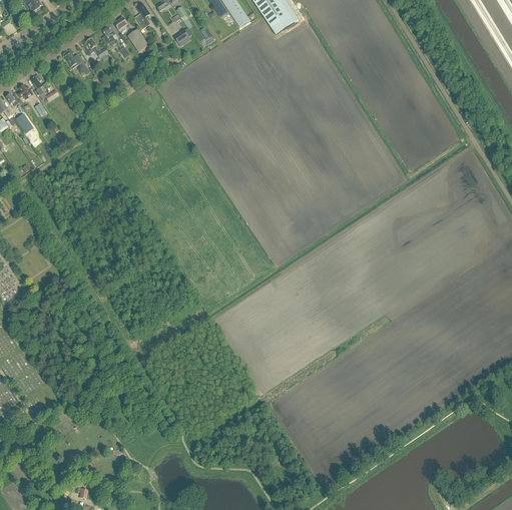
[(31,11),(38,5),(37,4),(40,2),(38,0),(21,0),(27,7),(28,6),(31,11)]
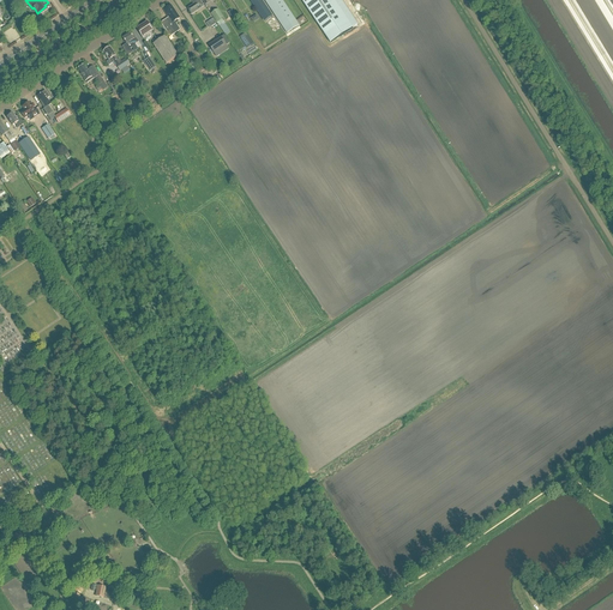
[(192,0),(193,1),(186,6),(191,12),(197,7),(196,6),(202,2),(200,0),(192,0)]
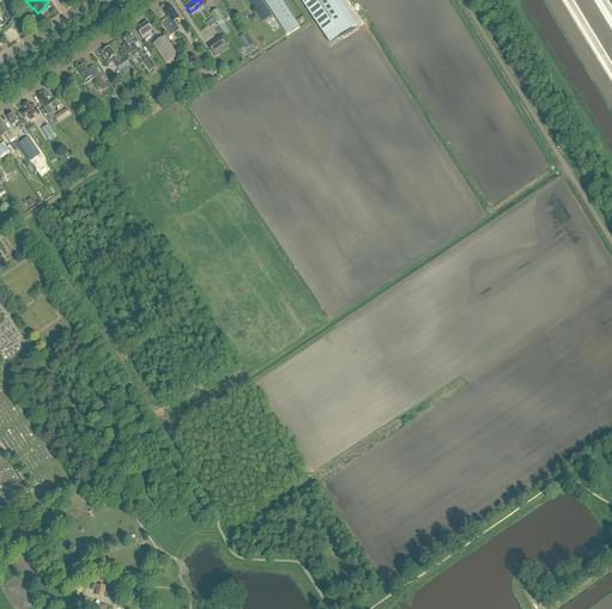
[(264,18),(271,13),(261,0),(252,0),(264,18)]
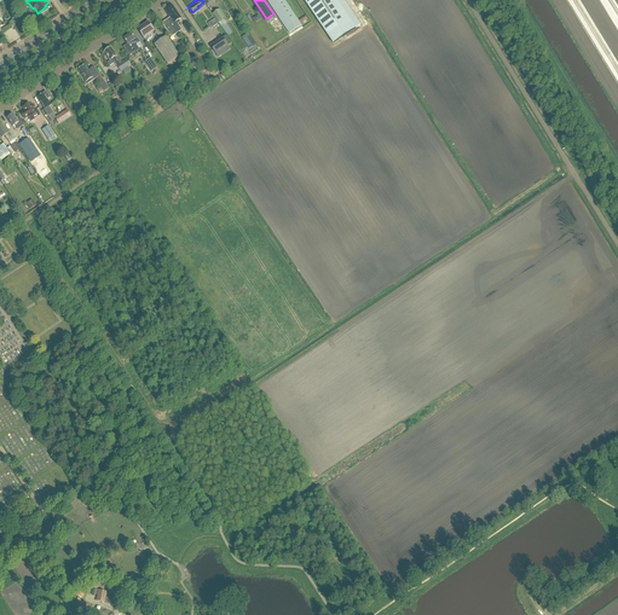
[(267,0),(289,32),(301,23),(284,0),(267,0)]
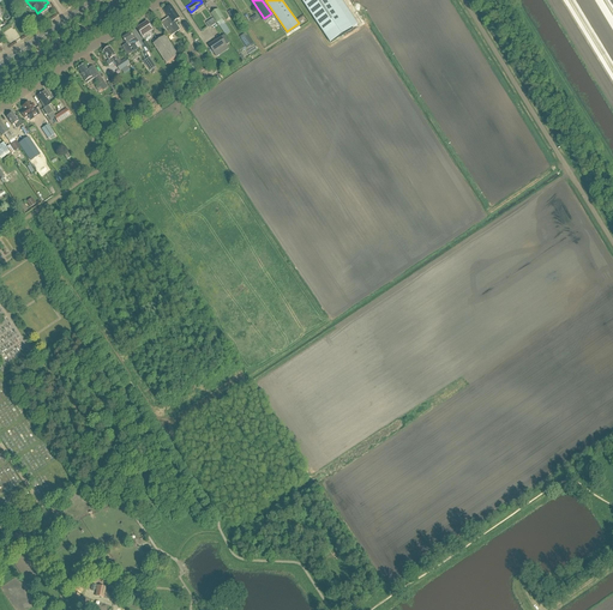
[(301,0),(329,41),(352,25),(335,0),(301,0)]
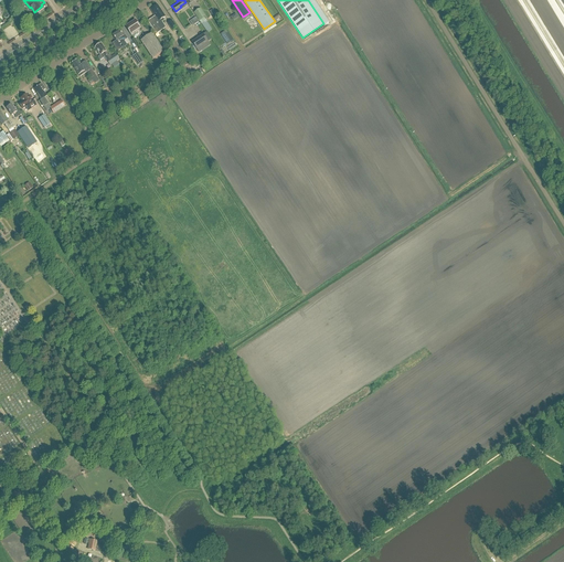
[(156,31),(165,24),(161,19),(162,18),(161,16),(165,14),(157,2),(150,7),(155,14),(147,19),(156,31)]
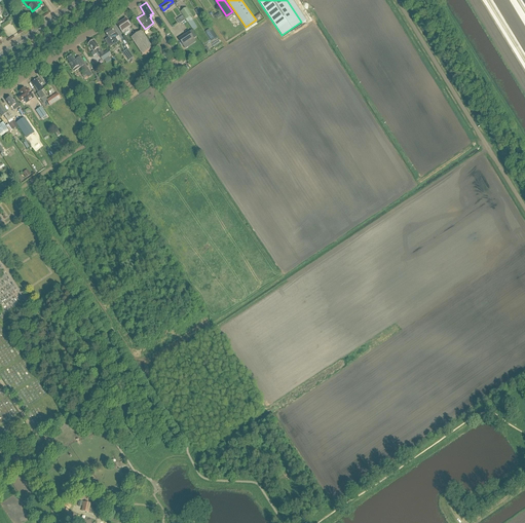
[(180,9),(185,16),(190,13),(184,6),(180,9)]
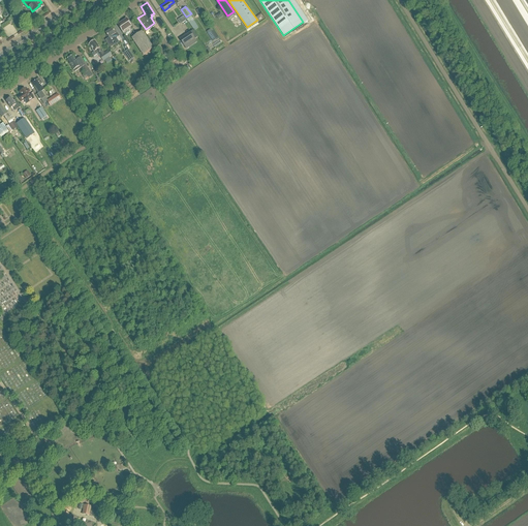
[(183,13),(177,18),(180,22),(186,18),(183,13)]
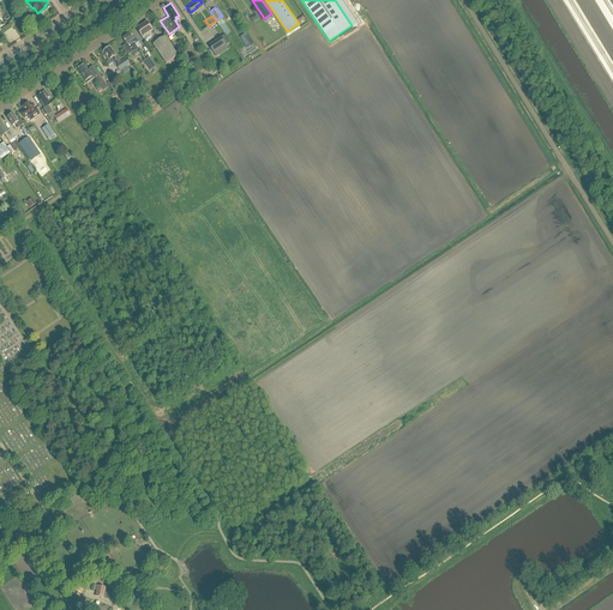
[(144,38),(150,35),(148,32),(149,32),(148,30),(151,28),(146,19),(136,25),(143,36),(144,38)]
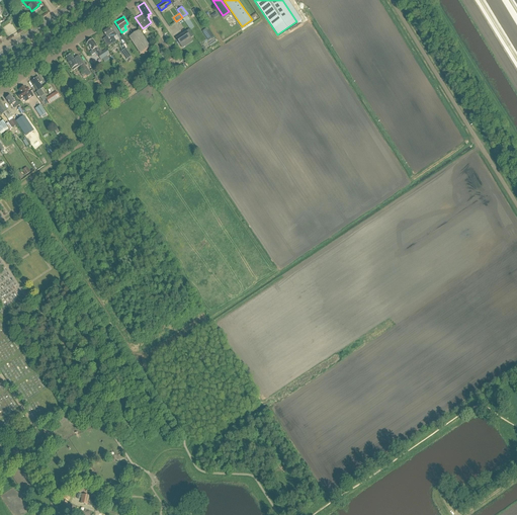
[(157,26),(162,23),(157,16),(153,18),(157,26)]
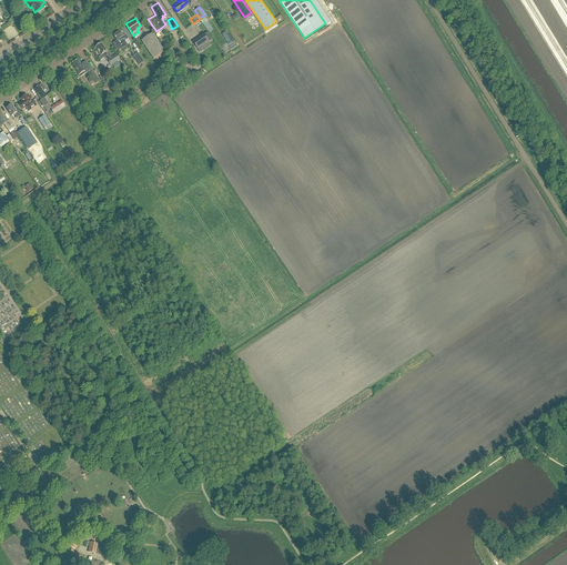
[(226,28),(221,32),(228,42),(234,38),(226,28)]
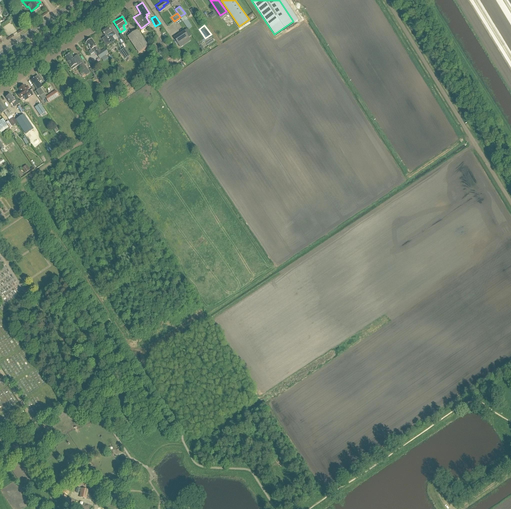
[(104,41),(104,40),(115,33),(112,29),(111,30),(108,26),(102,30),(105,34),(101,37),(104,41)]
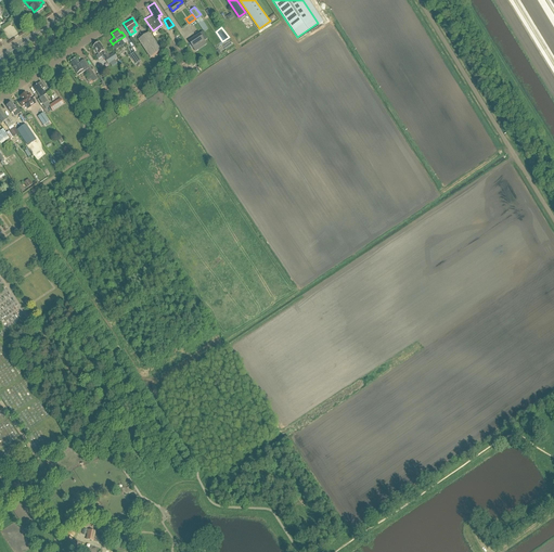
[(150,55),(160,48),(149,30),(138,37),(150,55)]
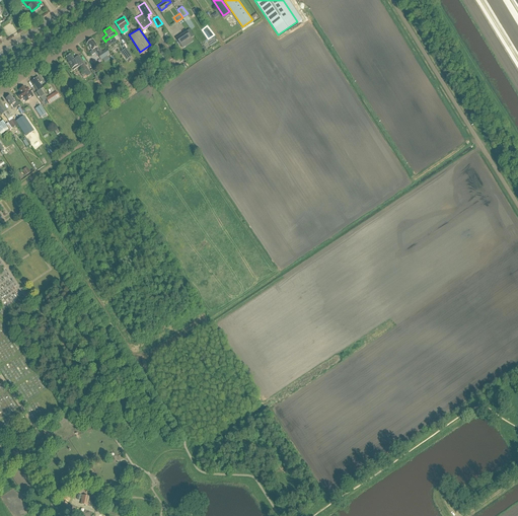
[(180,43),(186,40),(191,35),(187,28),(175,35),(180,43)]
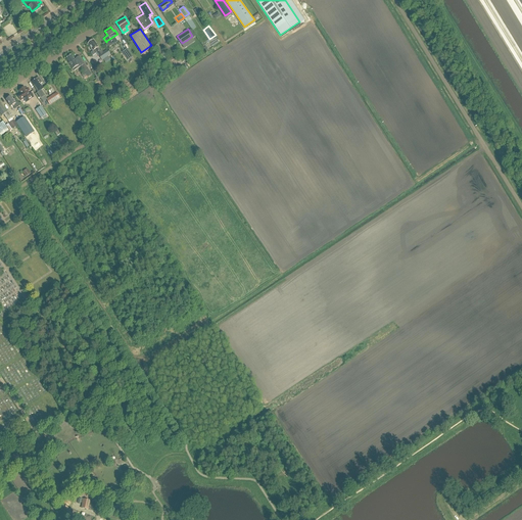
[(99,49),(97,45),(93,38),(87,42),(92,49),(94,47),(96,50),(101,58),(109,53),(106,48),(102,50),(100,48),(99,49)]
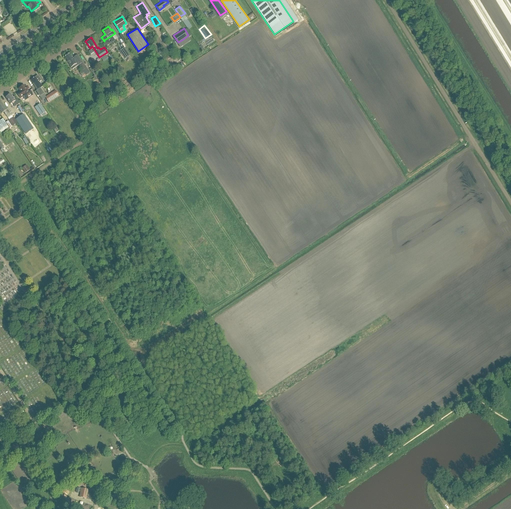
[(129,54),(124,45),(120,48),(122,51),(121,52),(124,57),(129,54)]
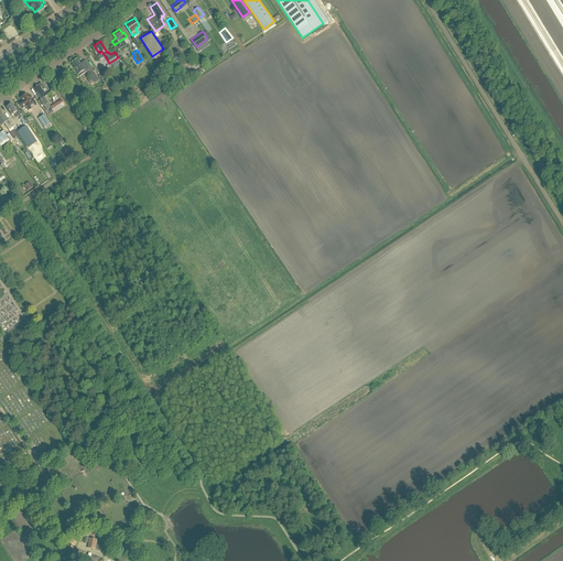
[(86,69),(90,67),(89,65),(85,58),(80,61),(82,64),(80,64),(78,61),(75,57),(72,61),(75,65),(74,66),(78,72),(79,74),(83,71),(86,69)]
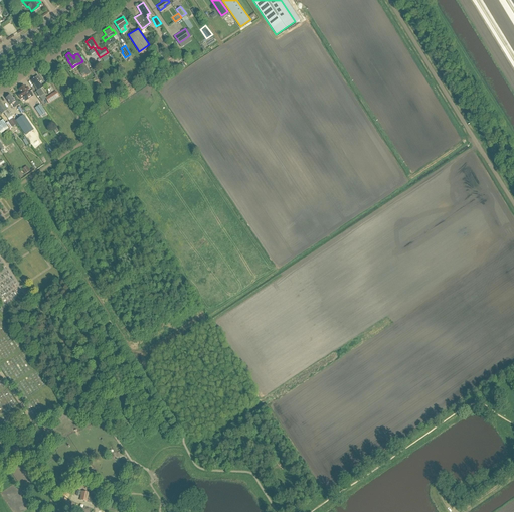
[(82,60),(82,61),(78,63),(81,68),(83,70),(86,74),(90,71),(82,60)]
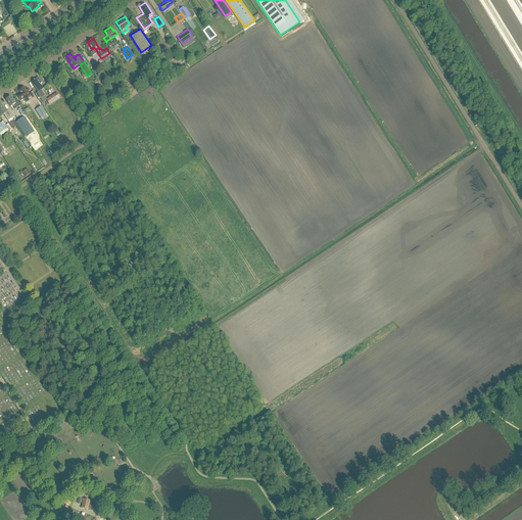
[(40,96),(44,94),(40,88),(42,87),(39,82),(41,81),(38,75),(31,80),(37,90),(36,91),(40,96)]
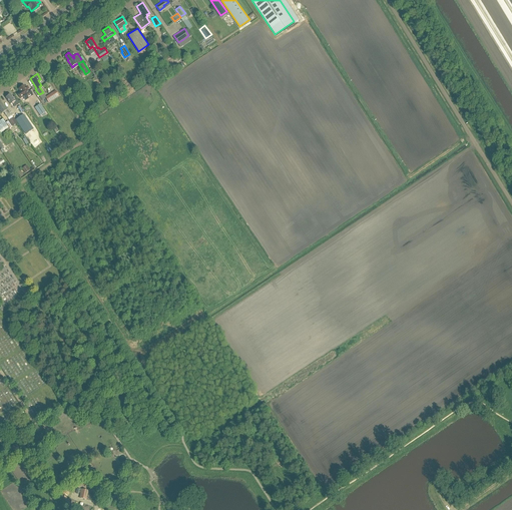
[(24,85),(23,83),(17,87),(19,90),(16,92),(19,96),(22,94),(24,98),(26,96),(26,97),(34,91),(31,87),(27,89),(26,88),(27,87),(26,84),(24,85)]
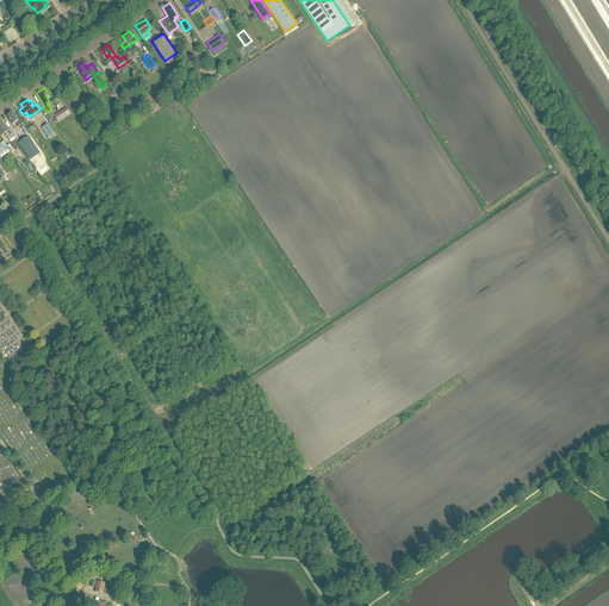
[(57,119),(69,111),(66,105),(54,113),(57,119)]
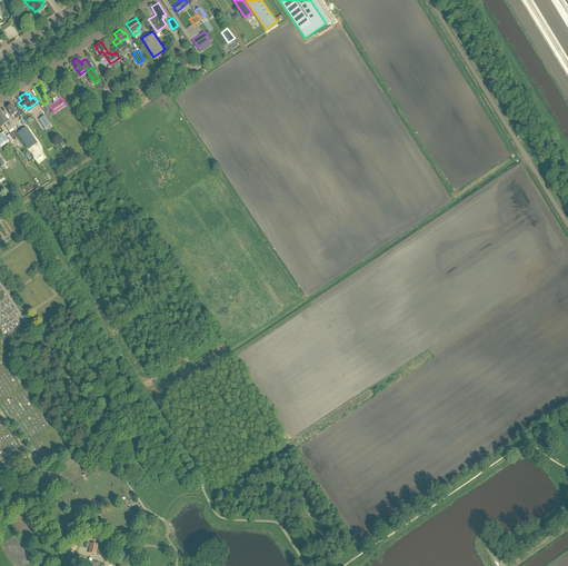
[(13,108),(10,102),(6,106),(10,113),(12,112),(15,117),(21,112),(17,106),(13,108)]
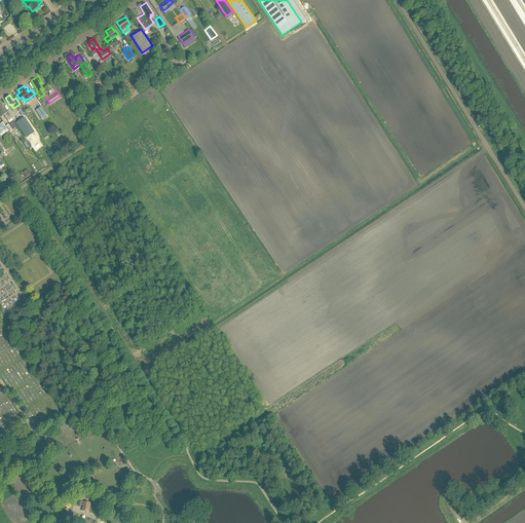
[(2,106),(0,103),(0,114),(2,113),(7,119),(11,116),(6,110),(5,110),(3,106),(2,106)]
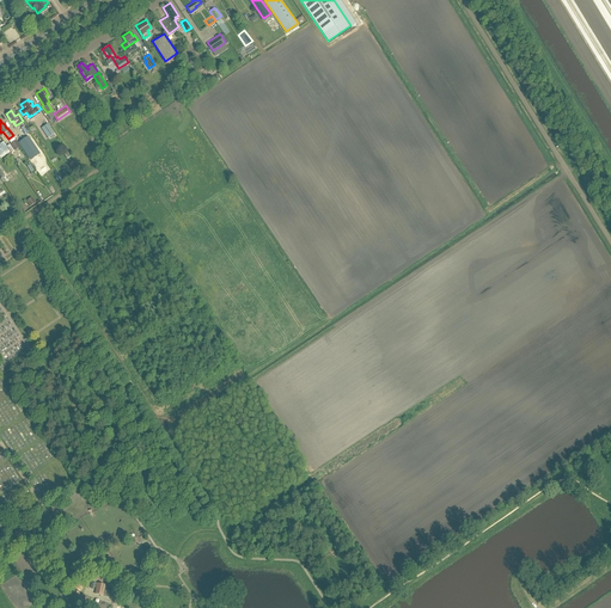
[(29,157),(35,152),(37,151),(26,134),(18,140),(29,157)]
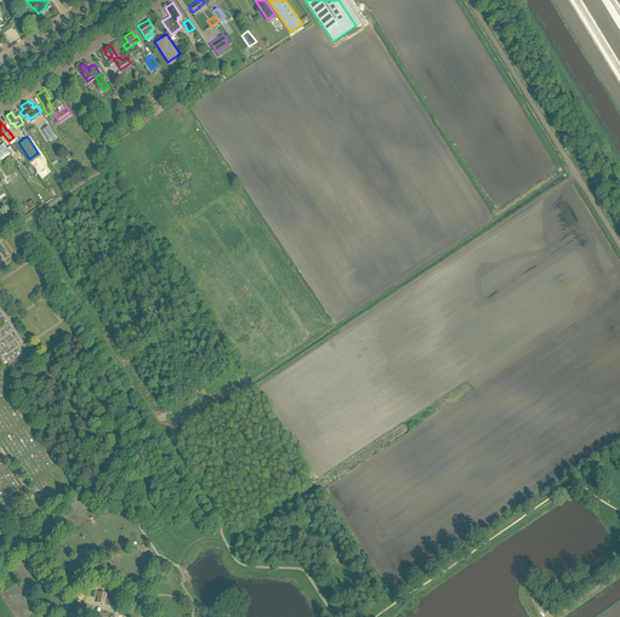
[(15,140),(10,143),(9,143),(15,150),(20,147),(15,140)]
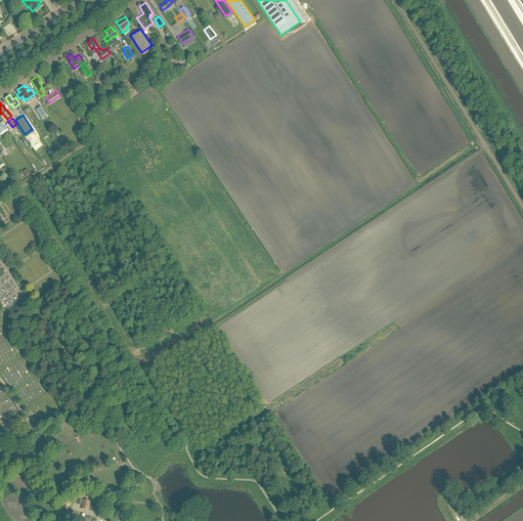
[(88,508),(90,498),(82,496),(80,506),(88,508)]
